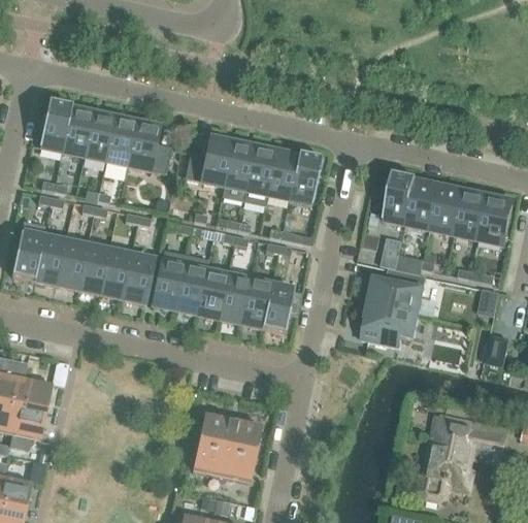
[(71,105),(48,100),(38,148),(61,152),(71,105)]
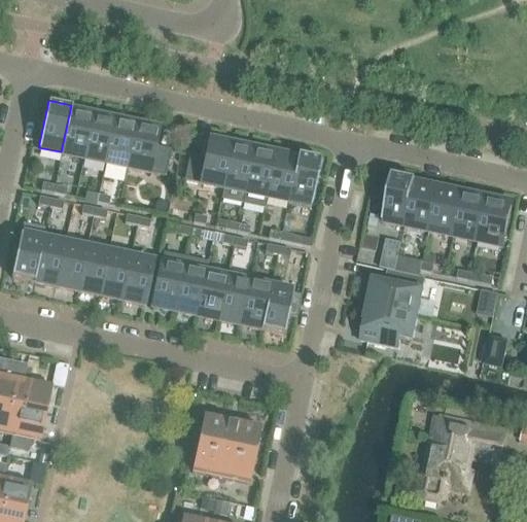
[(72,105),(71,105),(61,151),(82,157),(92,113),(71,109),(72,105)]
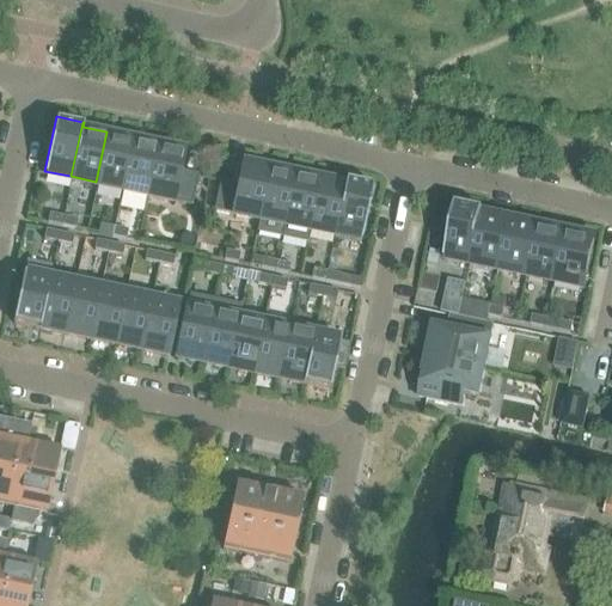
[(132,136),(106,132),(96,182),(121,187),(132,136)]
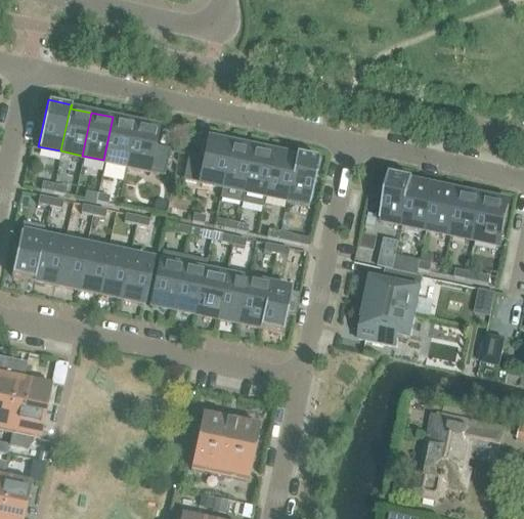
[(134,122),(113,117),(103,160),(126,165),(134,122)]
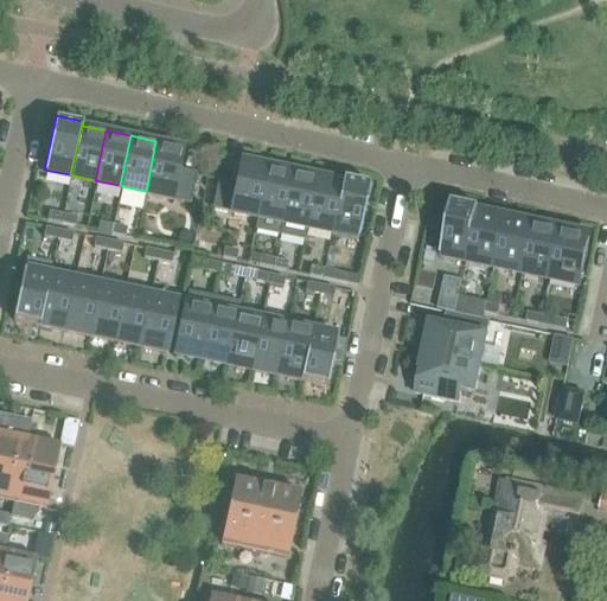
[(183,146),(155,141),(146,191),(191,200),(197,168),(178,165),(183,146)]
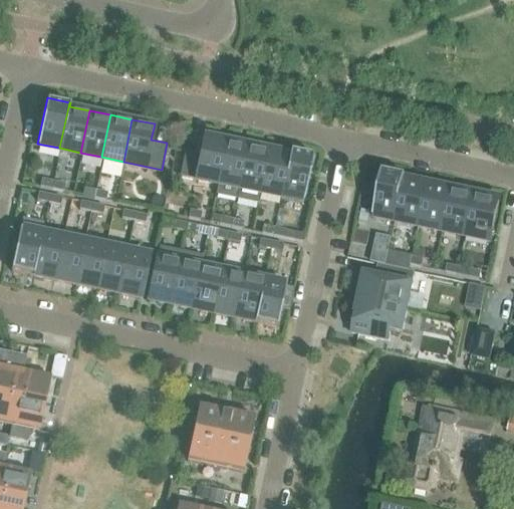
[(226,140),(204,135),(201,151),(185,147),(179,173),(217,182),(226,140)]
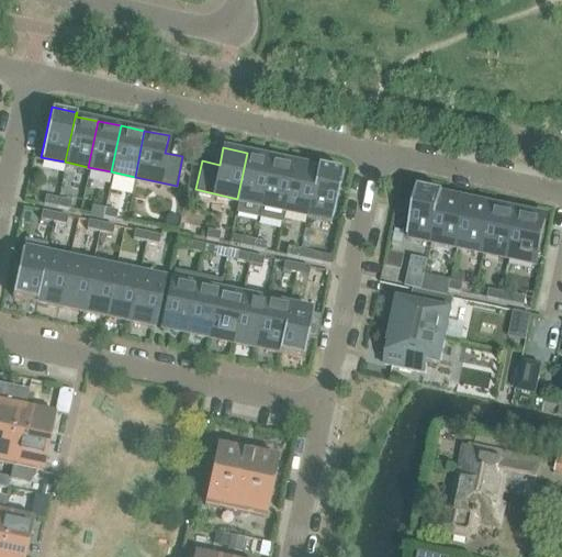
[(237,199),(260,203),(270,157),(247,153),(237,199)]
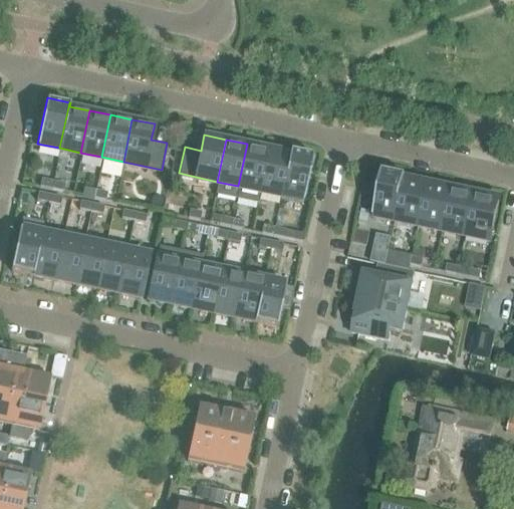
[(238,186),(260,190),(268,148),(247,144),(238,186)]
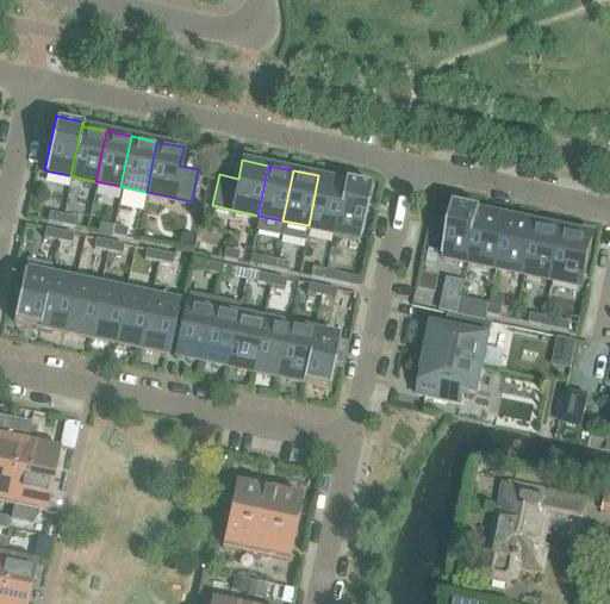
[(344,176),(343,181),(318,175),(309,225),(334,231),(344,176)]
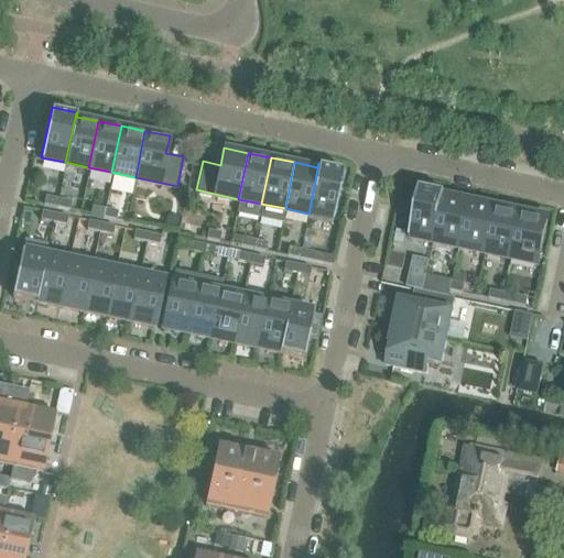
[(308,214),(333,218),(344,168),(318,163),(308,214)]
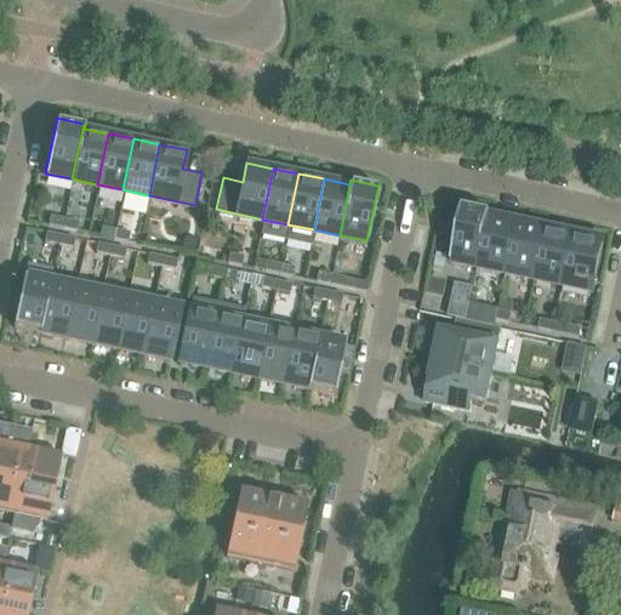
[(489,209),(462,203),(450,258),(477,265),(489,209)]
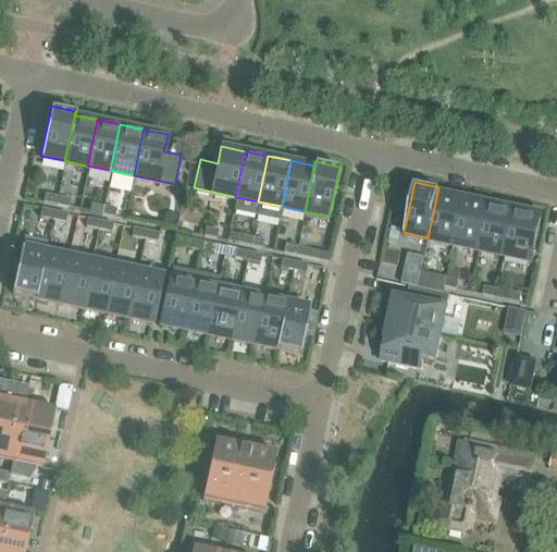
[(462,197),(438,192),(438,187),(428,237),(454,243),(462,197)]
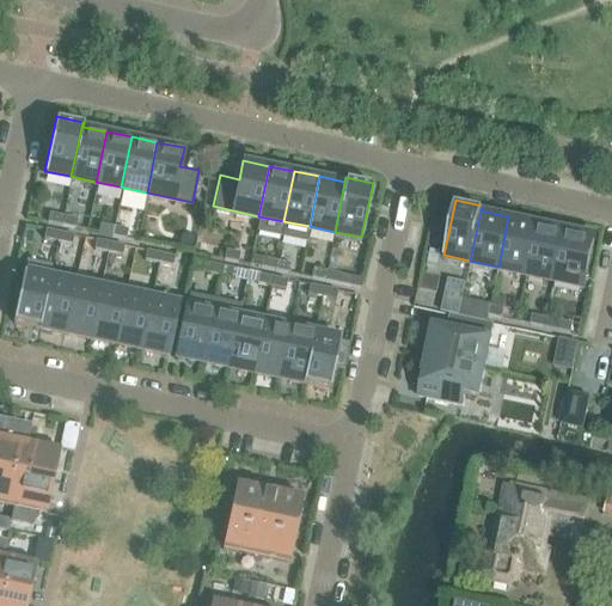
[(63,212),(49,209),(48,219),(61,221),(63,212)]
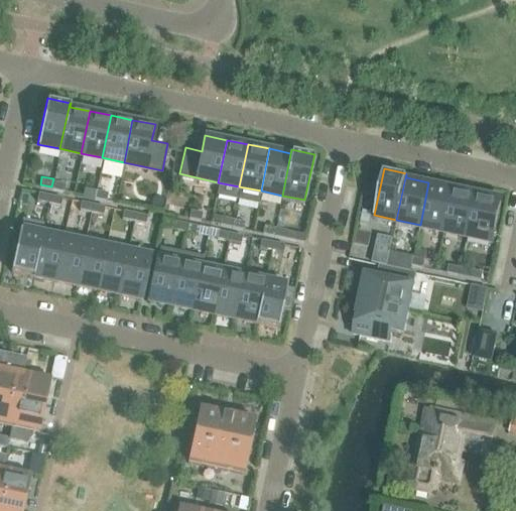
[(66,181),(53,178),(51,186),(63,189),(66,181)]
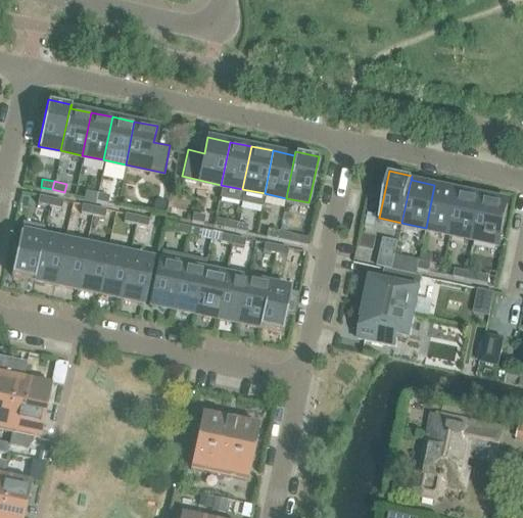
[(459,190),(434,185),(426,228),(449,233),(459,190)]
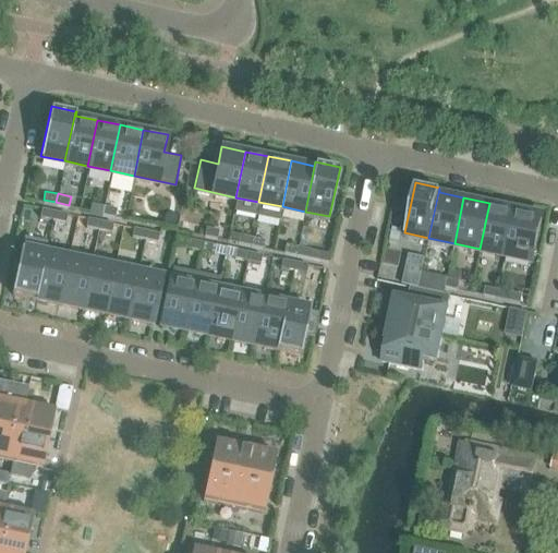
[(104,203),(91,201),(89,209),(102,212),(104,203)]
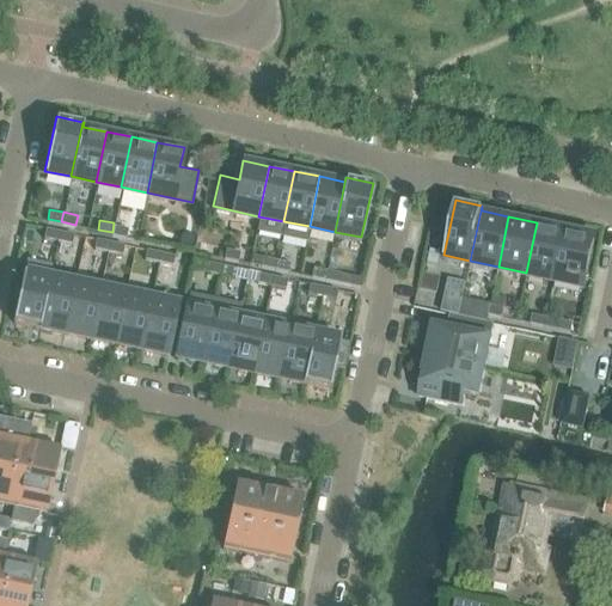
[(128,226),(114,222),(112,232),(126,234),(128,226)]
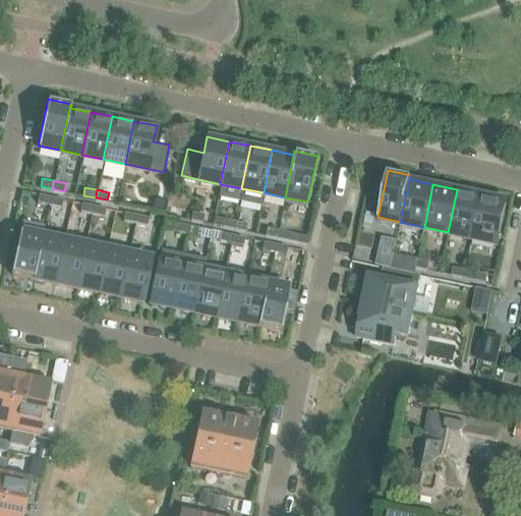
[(480,194),(457,189),(448,232),(471,237),(480,194)]
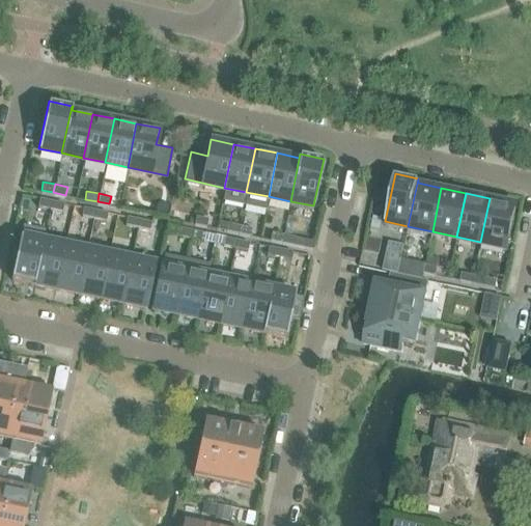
[(52,198),(39,195),(37,203),(50,206),(52,198)]
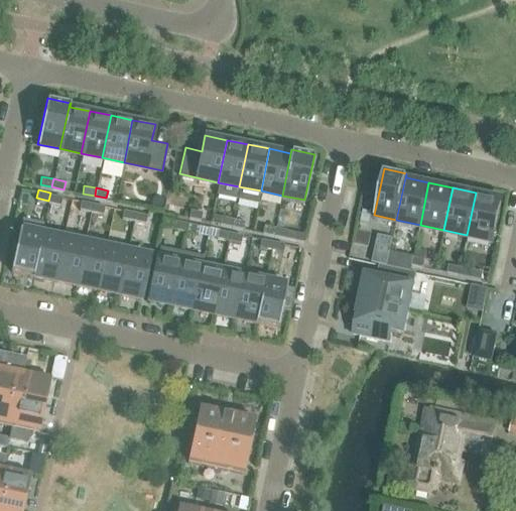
[(62,195),(50,193),(48,201),(60,203),(62,195)]
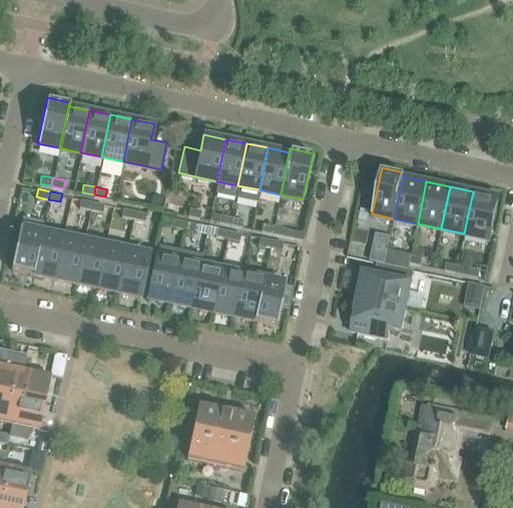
[(464,233),(489,238),(498,196),(473,191),(464,233)]
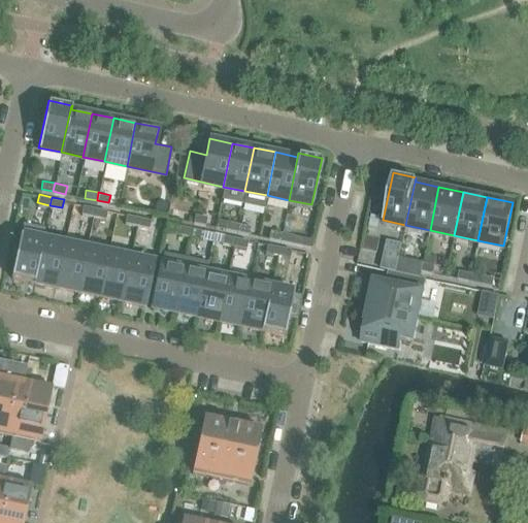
[(95,206),(83,203),(81,211),(93,215),(95,206)]
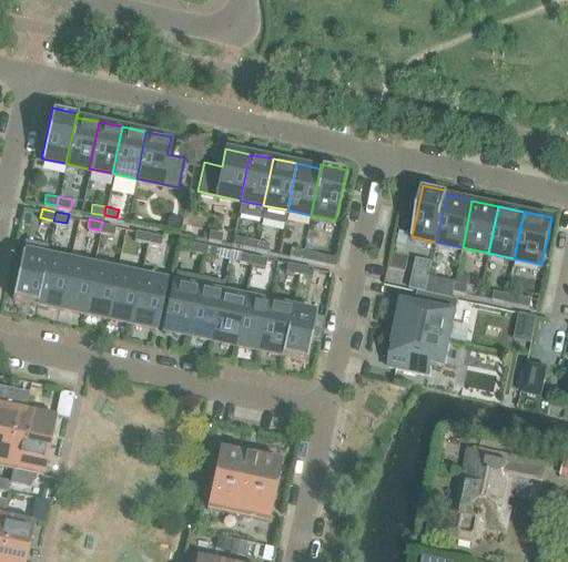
[(115,224),(102,222),(100,231),(113,233),(115,224)]
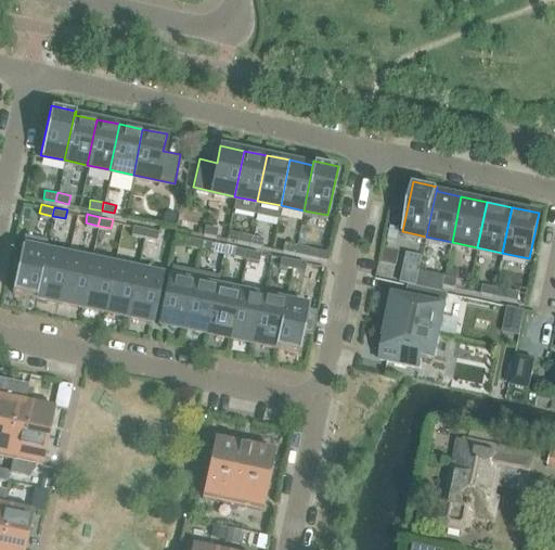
[(145,227),(133,224),(131,232),(144,235),(145,227)]
